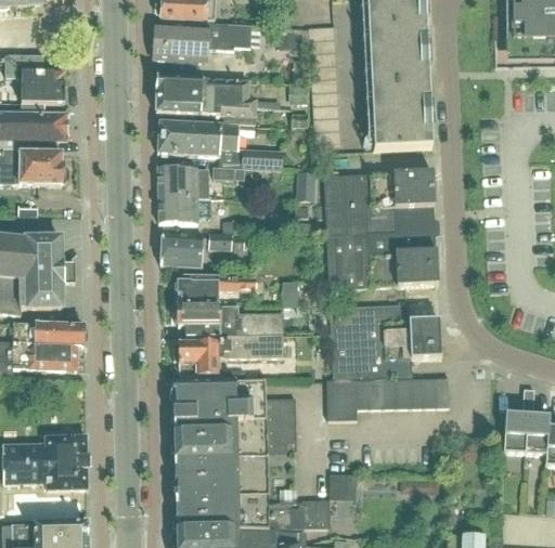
[(10,7),(10,5),(43,4),(43,0),(0,0),(0,9),(7,9),(10,7)]
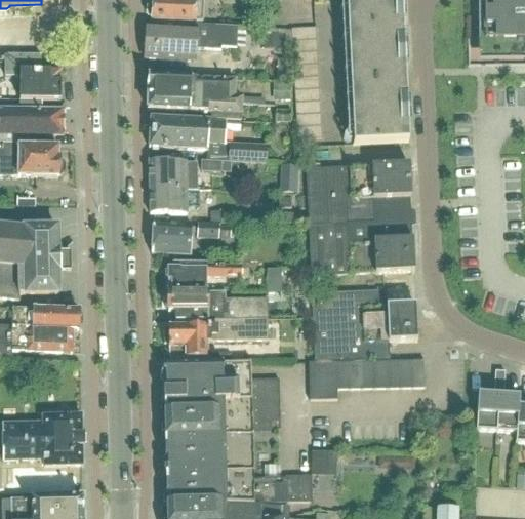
[(154,0),(151,0),(147,4),(147,10),(150,14),(153,13),(153,17),(166,17),(202,20),(204,0),(154,0)]
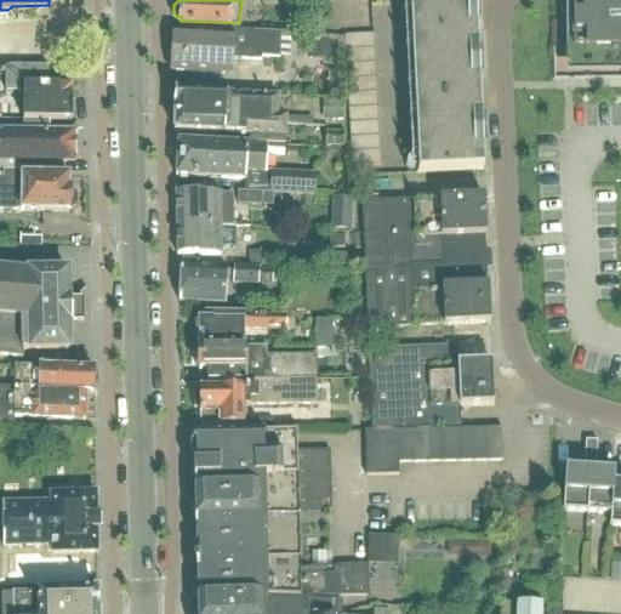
[(483,165),(474,0),(408,0),(417,169),(483,165)]
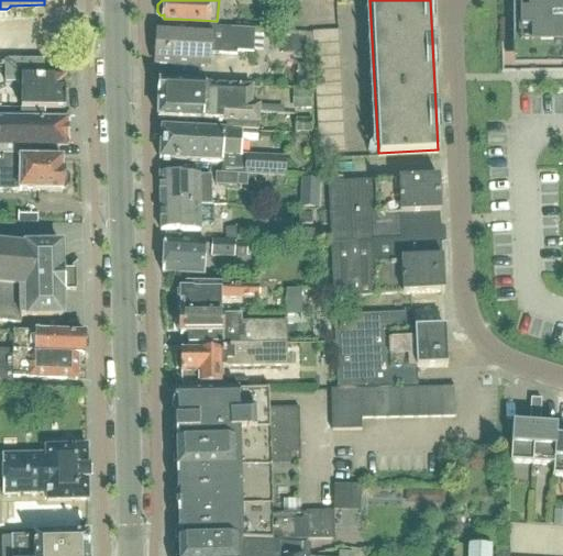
[(518,0),(518,14),(518,57),(562,56),(562,0),(518,0)]
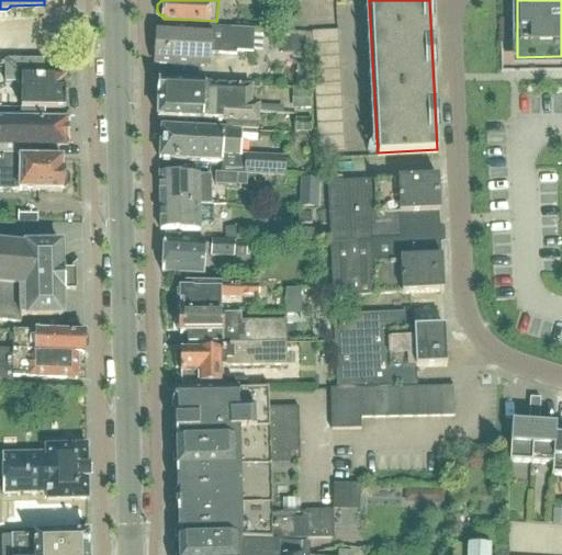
[(156,44),(156,48),(163,49),(161,59),(183,60),(183,55),(184,51),(191,51),(192,48),(237,51),(237,46),(250,46),(251,25),(238,24),(209,23),(209,26),(181,25),(157,24),(156,44)]
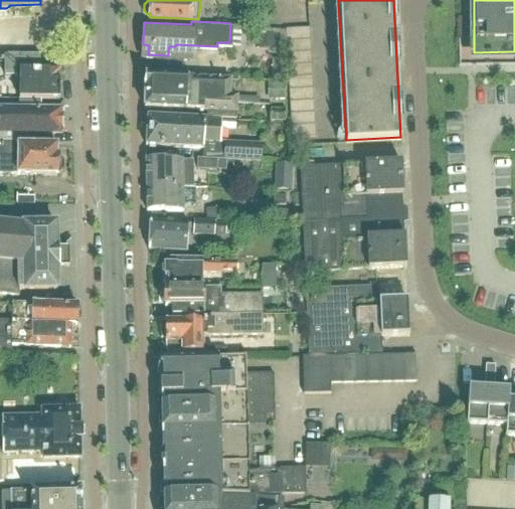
[(310,25),(286,26),(292,135),(316,133),(310,25)]
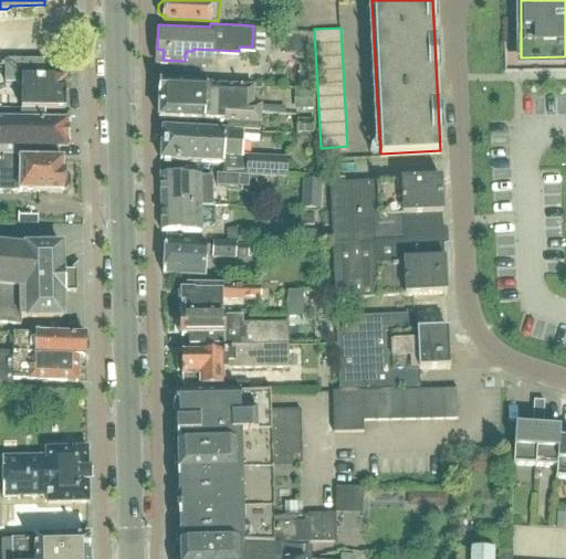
[(66,106),(66,85),(66,73),(44,73),(44,56),(32,56),(4,56),(4,81),(17,81),(17,90),(21,90),(21,105),(66,106)]
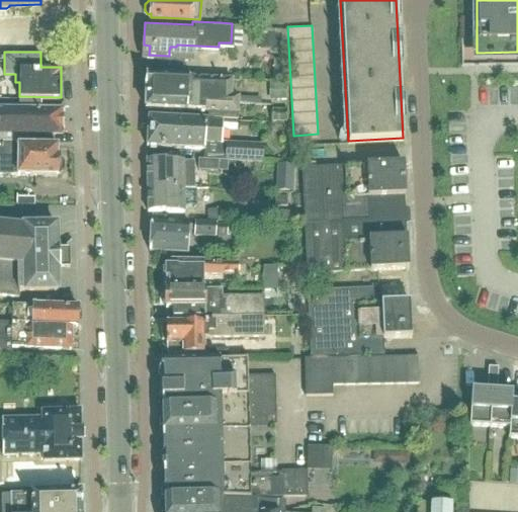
[(273,56),(273,76),(286,76),(286,56),(273,56)]
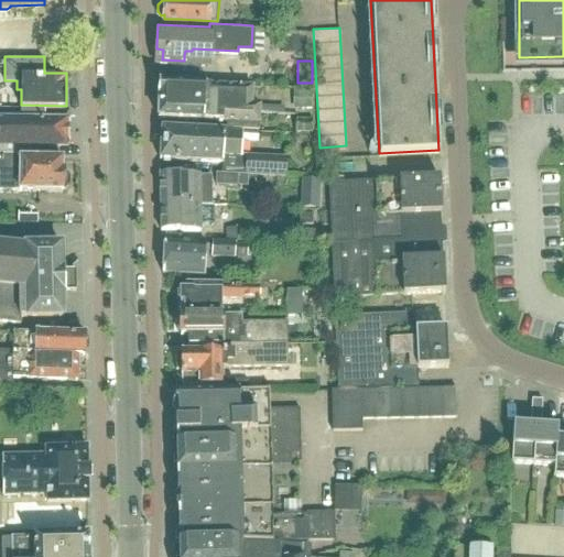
[(160,93),(159,115),(225,118),(225,124),(260,127),(260,100),(252,99),(252,83),(159,79),(158,93),(160,93)]
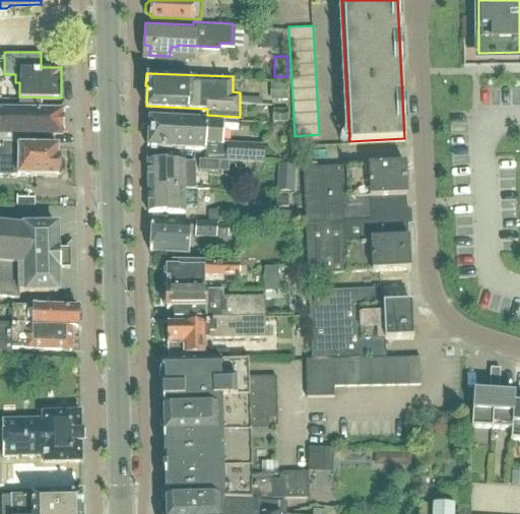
[(65,106),(45,105),(0,104),(0,134),(18,135),(18,130),(64,132),(65,106)]
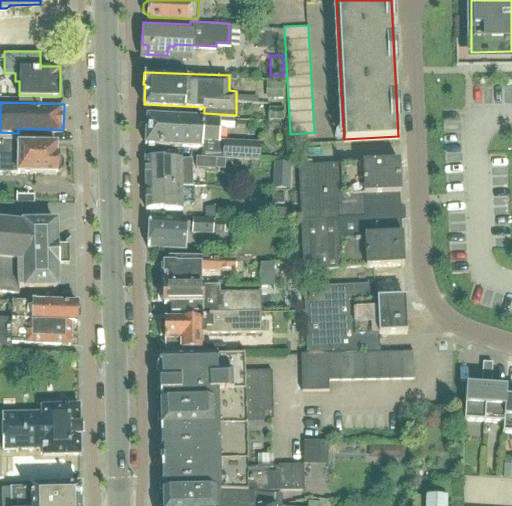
[(268,104),(268,116),(283,116),(283,104),(268,104)]
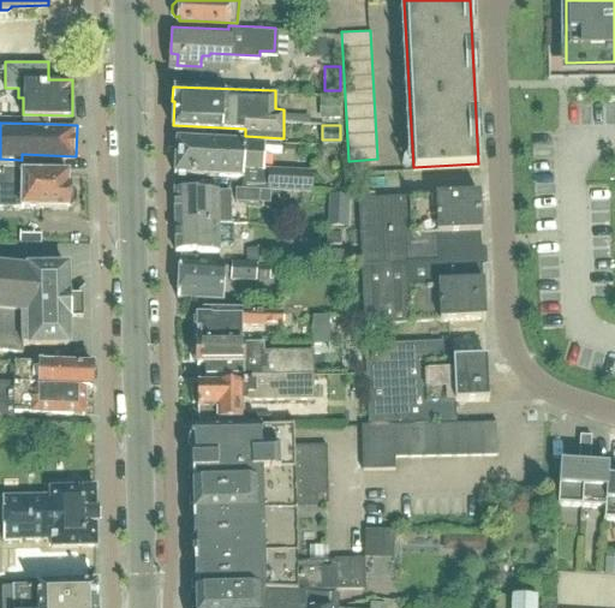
[(175,136),(174,170),(192,171),(242,172),(242,160),(263,161),(263,139),(195,137),(175,136)]
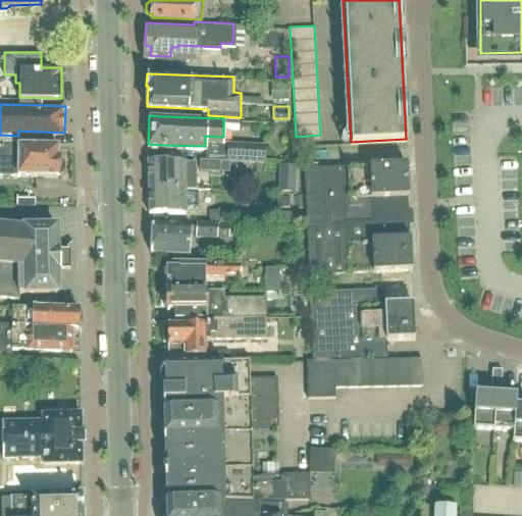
[(0,172),(40,173),(59,174),(59,172),(63,168),(64,160),(59,155),(59,153),(58,153),(58,142),(43,142),(18,141),(18,136),(0,135),(0,172)]
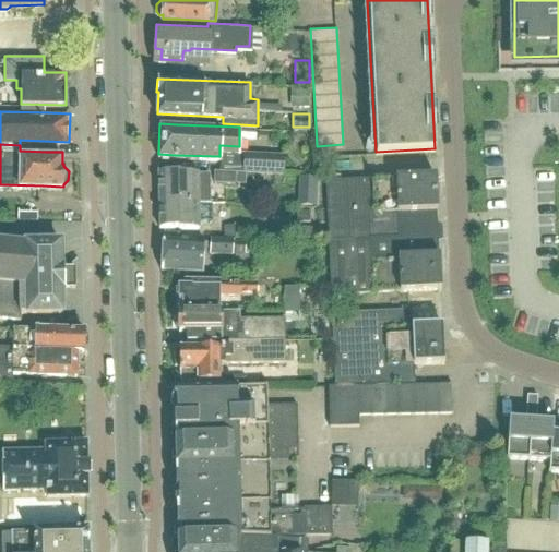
[(283,148),(240,147),(240,168),(283,168),(283,148)]
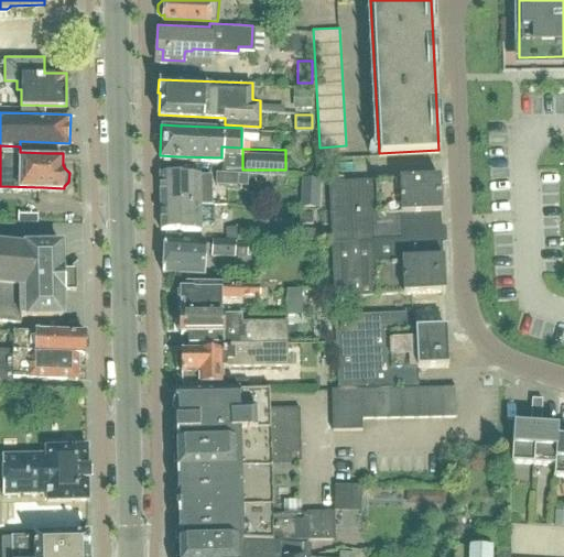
[(176,170),(160,170),(160,198),(199,197),(199,171),(180,172),(180,170),(176,170)]
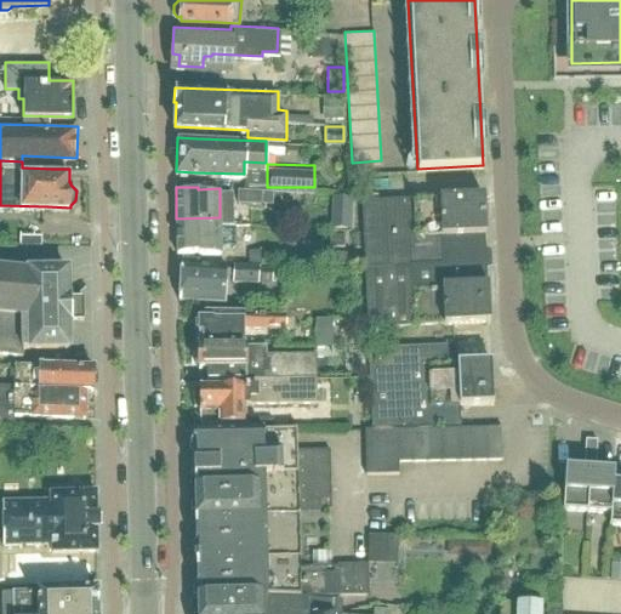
[(235,187),(234,202),(258,203),(258,188),(235,187)]
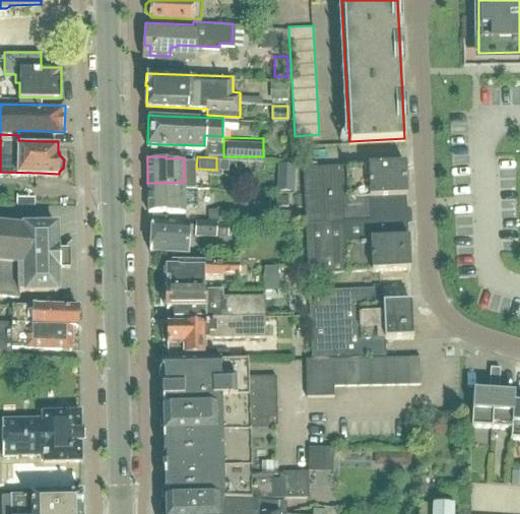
[(408,217),(407,194),(405,161),(303,166),(306,221),(408,217)]
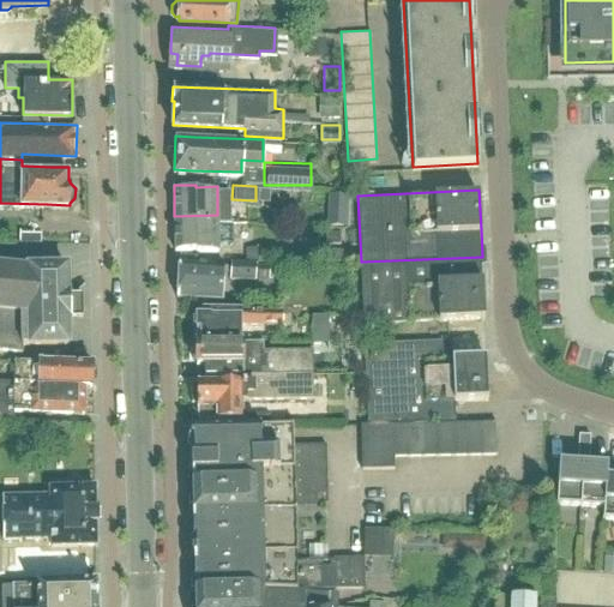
[(218,220),(217,215),(174,216),(175,247),(196,246),(196,248),(218,248),(233,240),(233,220),(218,220)]
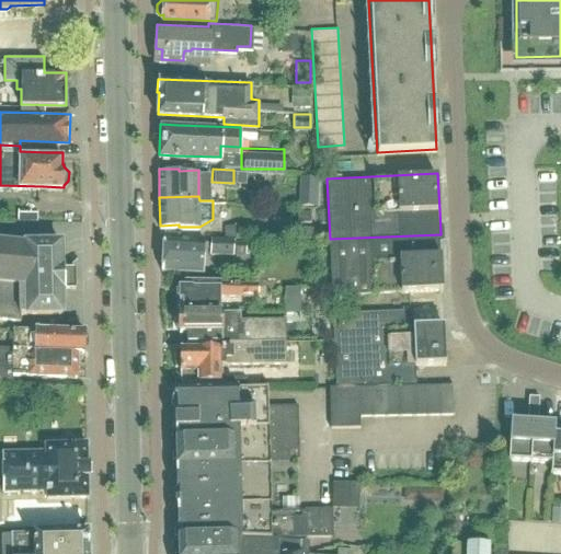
[(298,208),(298,218),(311,219),(311,209),(298,208)]
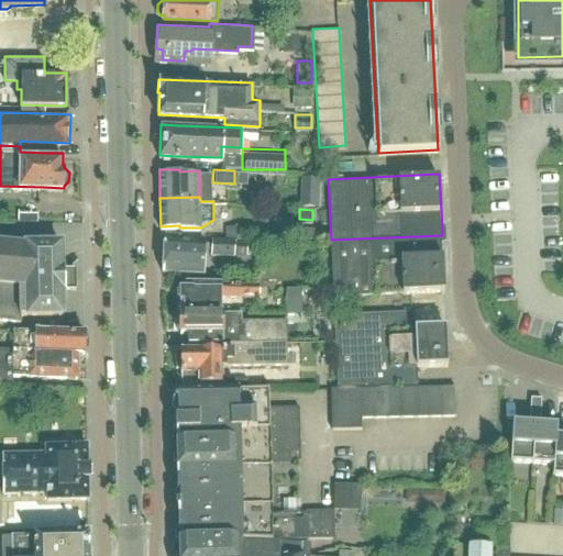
[(245,222),(225,222),(225,236),(246,235),(245,222)]
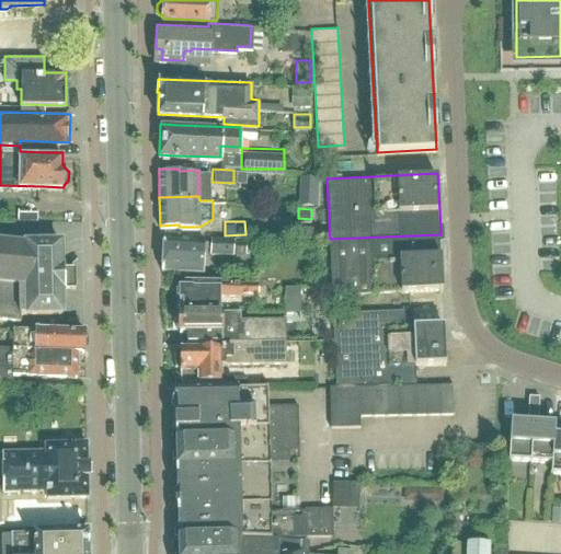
[(442,288),(441,234),(330,239),(329,240),(331,292),(375,291),(375,289),(400,288),(401,290),(442,288)]
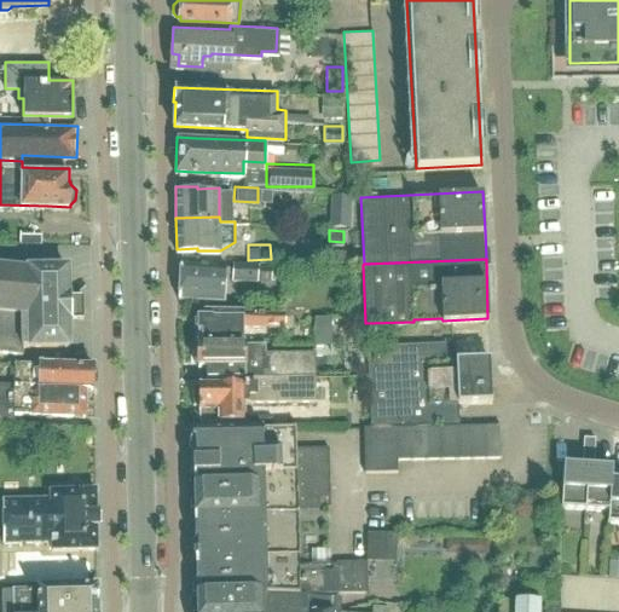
[(24,345),(29,345),(69,344),(69,316),(84,316),(84,292),(68,293),(68,265),(55,265),(53,260),(41,260),(41,265),(28,266),(28,267),(0,265),(0,350),(23,352),(24,345)]
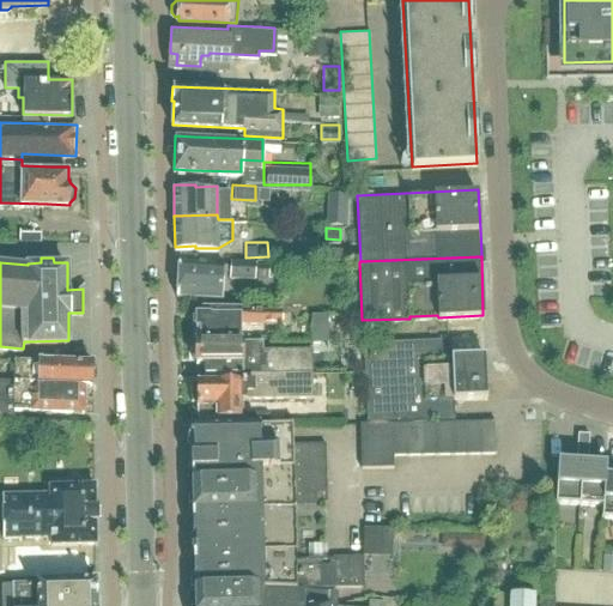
[(195,259),(178,259),(177,294),(207,295),(223,296),(225,271),(232,271),(232,273),(268,276),(268,261),(256,261),(256,260),(231,259),(231,261),(195,259)]
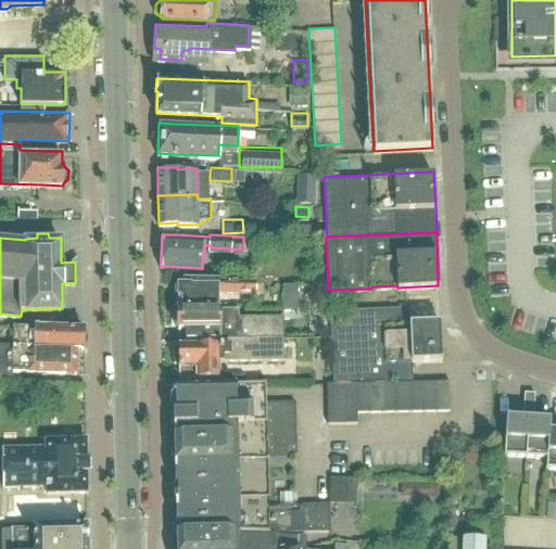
[(256,279),(204,276),(185,276),(185,282),(178,282),(178,303),(192,303),(192,305),(228,306),(228,302),(218,302),(218,291),(256,292),(256,279)]
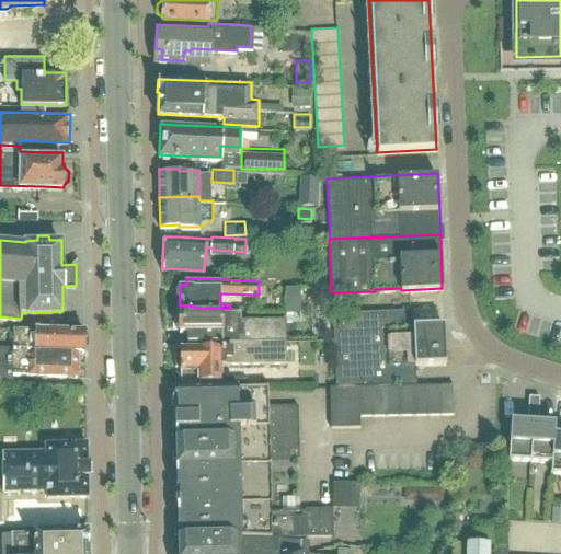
[(284,285),(284,310),(298,309),(298,284),(284,285)]
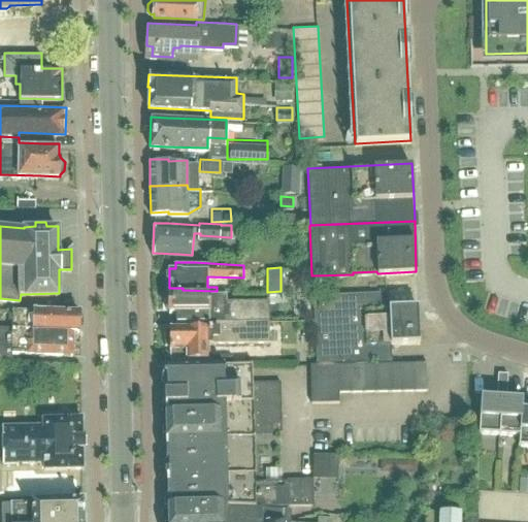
[(217,291),(183,290),(169,290),(169,294),(167,294),(167,306),(169,306),(169,311),(176,311),(176,319),(194,320),(210,319),(224,319),(269,317),(270,317),(269,297),(231,298),(231,301),(217,301),(217,291)]
